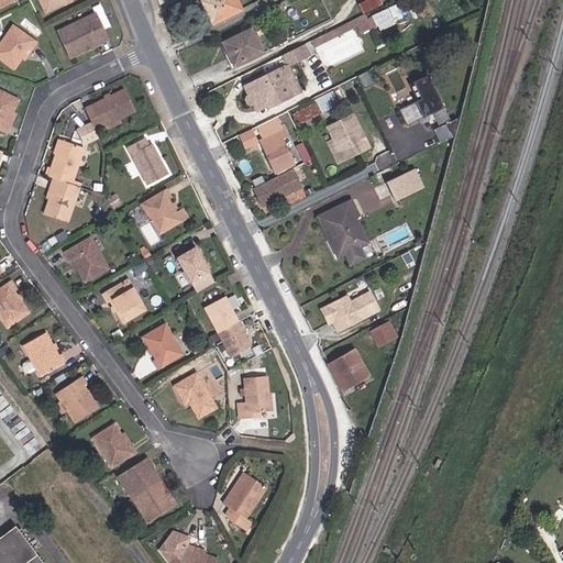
[(40,0),(46,13),(72,0),(40,0)]
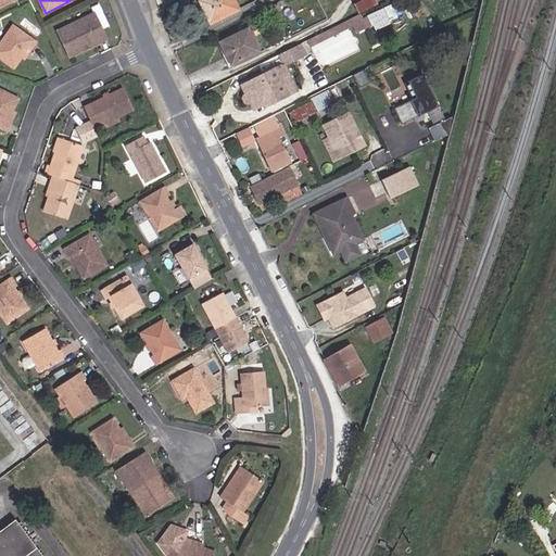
[(235,0),(200,0),(200,1),(211,24),(240,10),(235,0)]
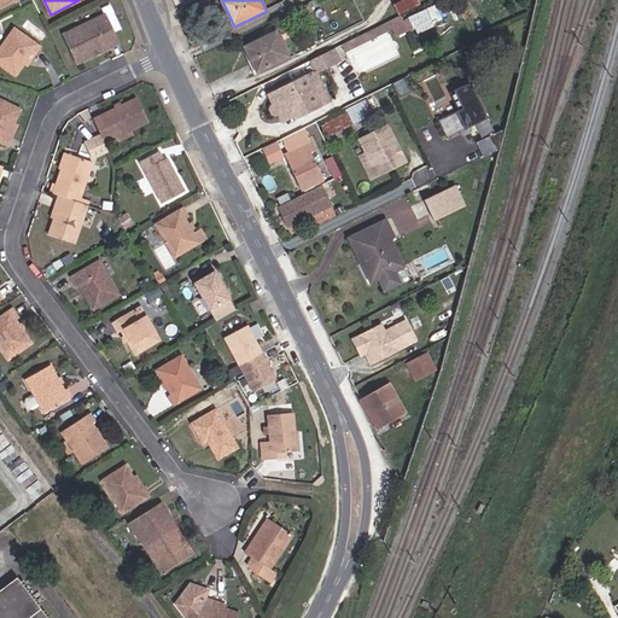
[(418,0),(402,0),(394,5),(400,15),(421,5),(418,0)]
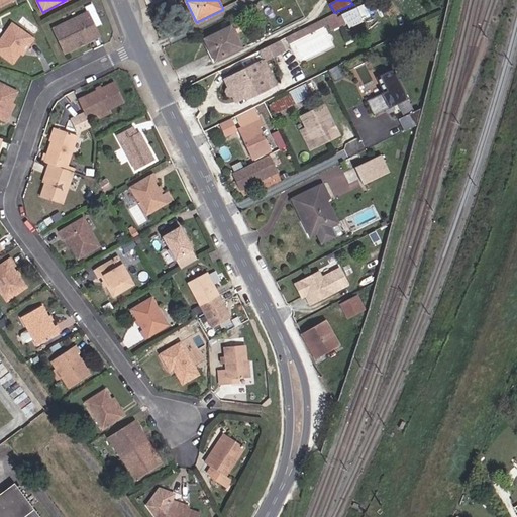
[(81,40),(83,44),(99,36),(87,14),(54,30),(65,53),(78,46),(76,42),(81,40)]
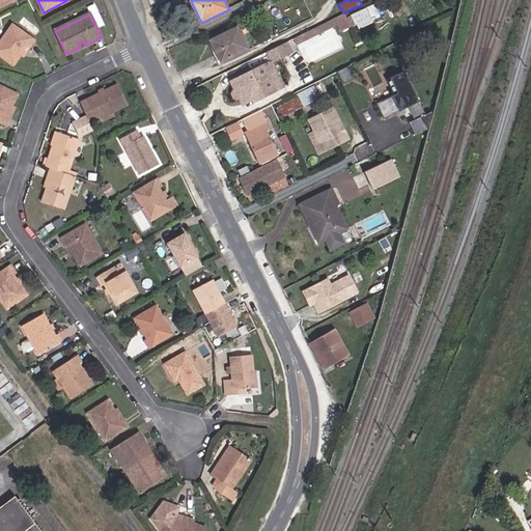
[(20,56),(31,38),(11,25),(0,42),(0,57),(14,65),(20,56)]
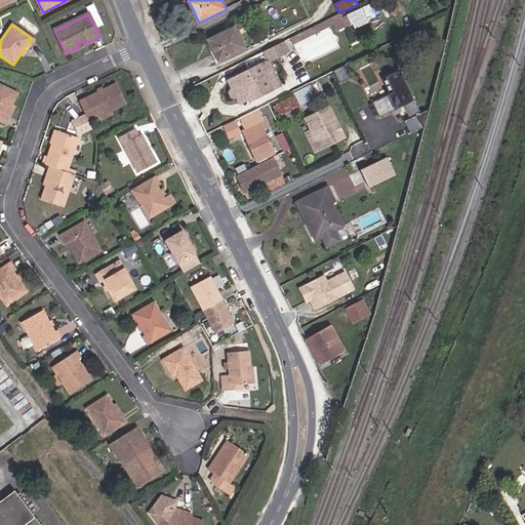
[(235,27),(208,40),(218,62),(245,48),(235,27)]
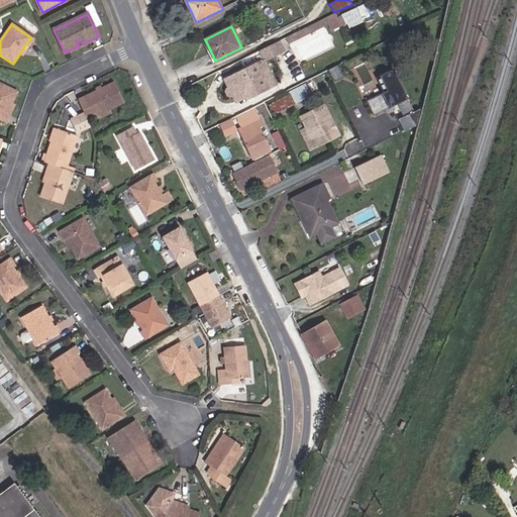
[(34,40),(30,37),(19,55),(22,57),(34,40)]
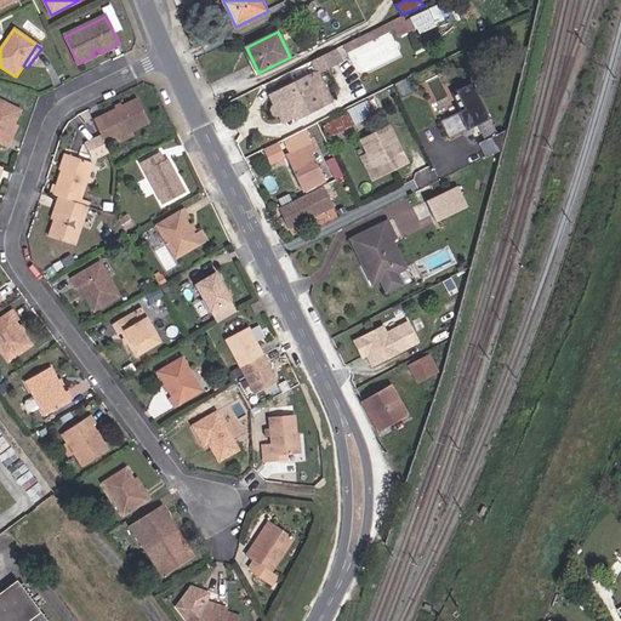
[(311,60),(317,72),(343,60),(339,47),(311,60)]
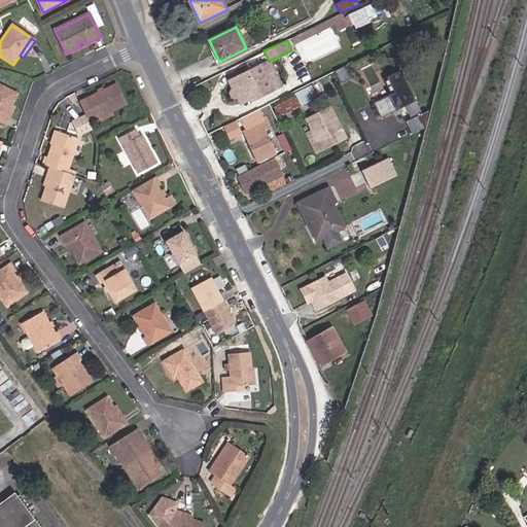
[(266,64),(229,82),(233,90),(230,95),(233,99),(237,100),(240,105),(255,98),(256,100),(275,91),(267,75),(271,73),(266,64)]
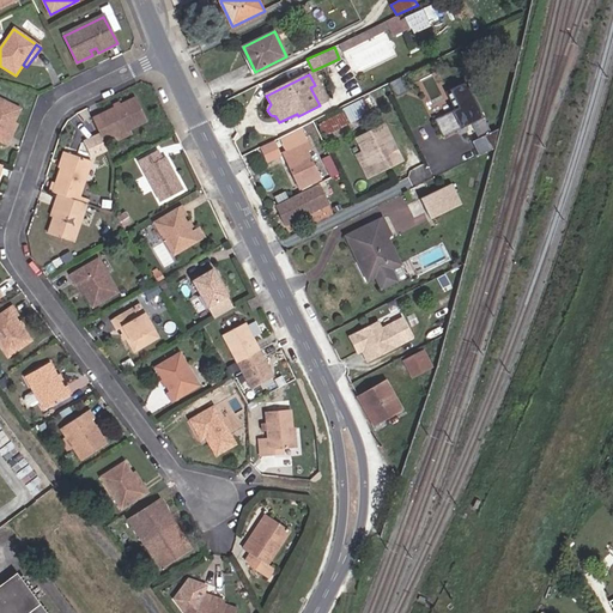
[(443,138),(483,117),(465,83),(448,91),(456,109),(435,120),(443,138)]
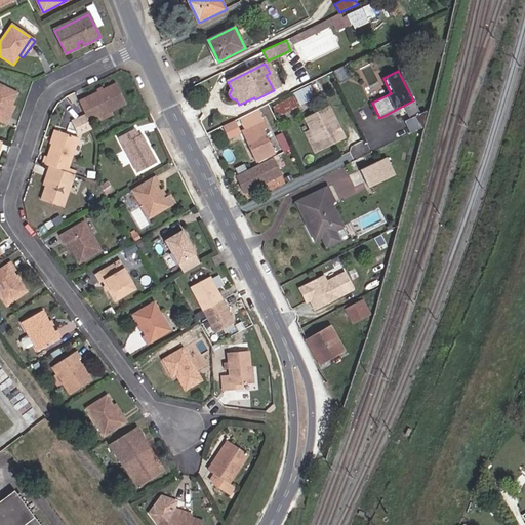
[(115,84),(80,102),(89,123),(94,120),(111,112),(125,105),(115,84)]
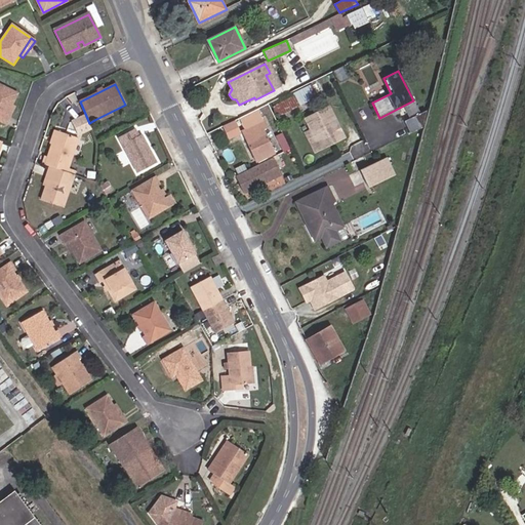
[(6,115),(11,106),(16,94),(0,85),(0,121),(6,124),(9,116),(6,115)]
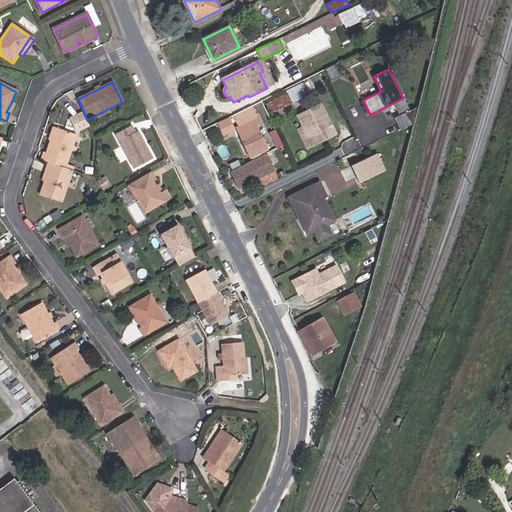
[(309,95),(304,83),(287,92),(287,93),(266,104),(271,114),(309,95)]
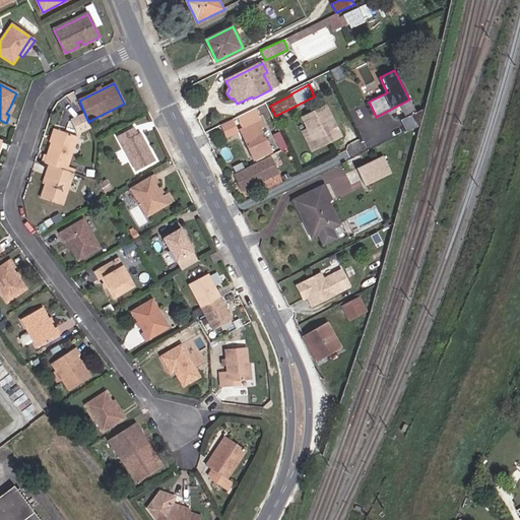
[(303,132),(313,150),(341,136),(326,107),(298,121),(303,132)]
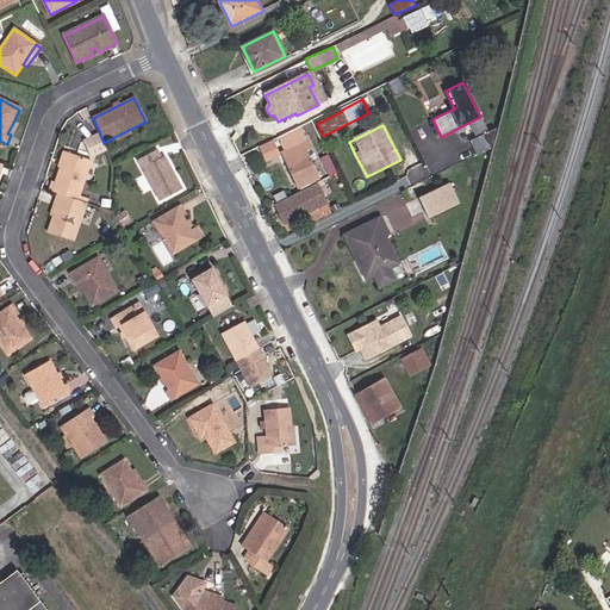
[(477,154),(497,143),(490,129),(470,139),(477,154)]
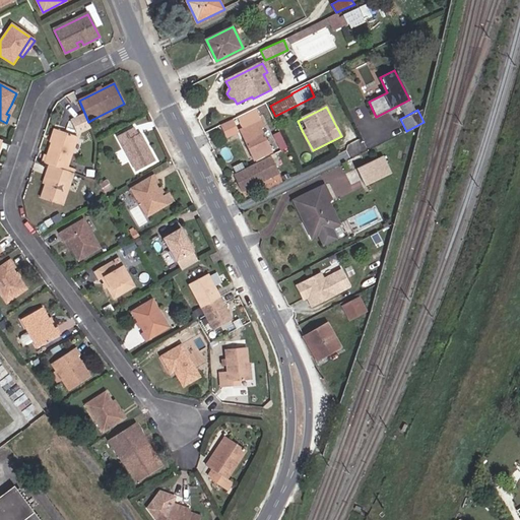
[(110,111),(93,119),(95,122),(112,115),(110,111)]
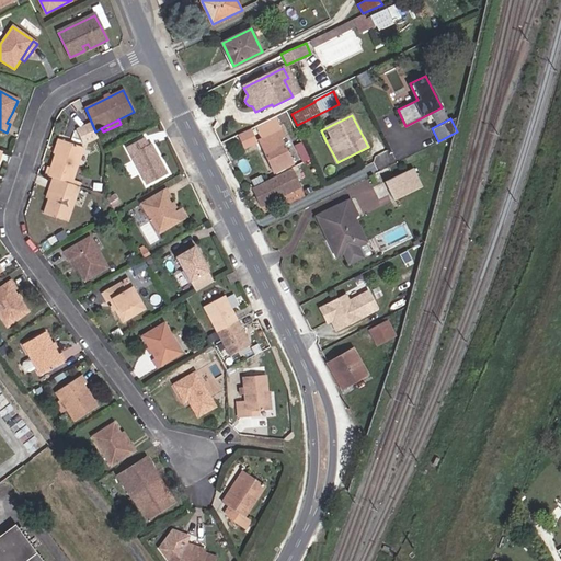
[(99,138),(95,132),(92,124),(77,132),(83,146),(99,138)]
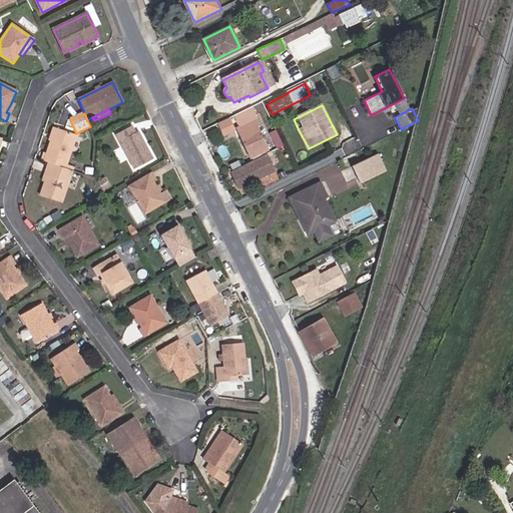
[(234,129),(228,118),(219,123),(224,134),(234,129)]
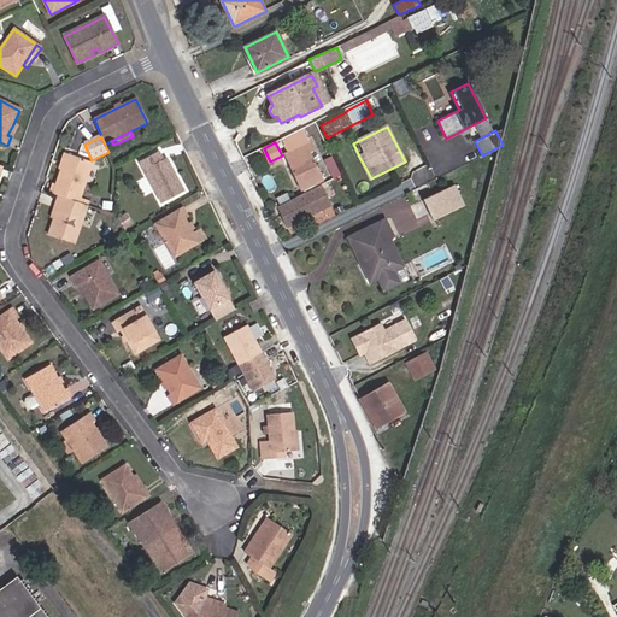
[(311,142),(286,153),(303,191),(323,181),(311,152),(315,151),(311,142)]
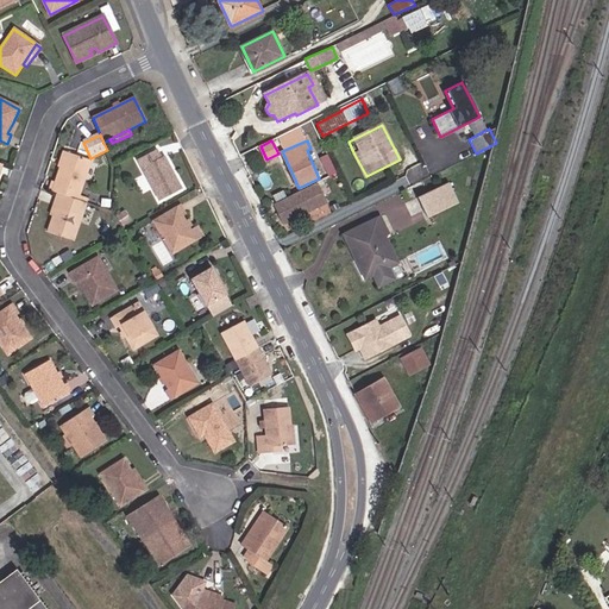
[(182,188),(164,156),(162,157),(157,150),(137,161),(158,201),(182,188)]
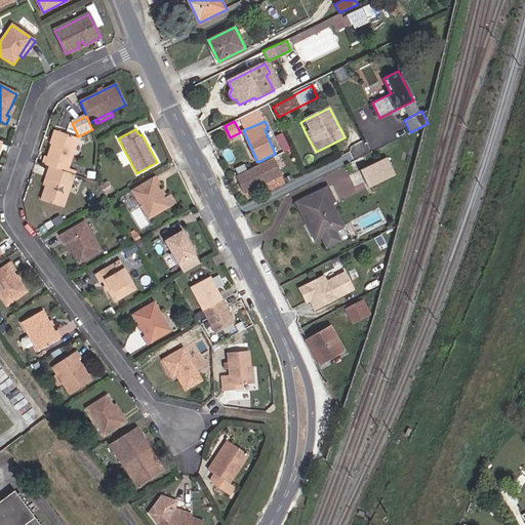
[(51,145),(44,165),(48,166),(66,172),(68,168),(78,138),(55,131),(51,145)]
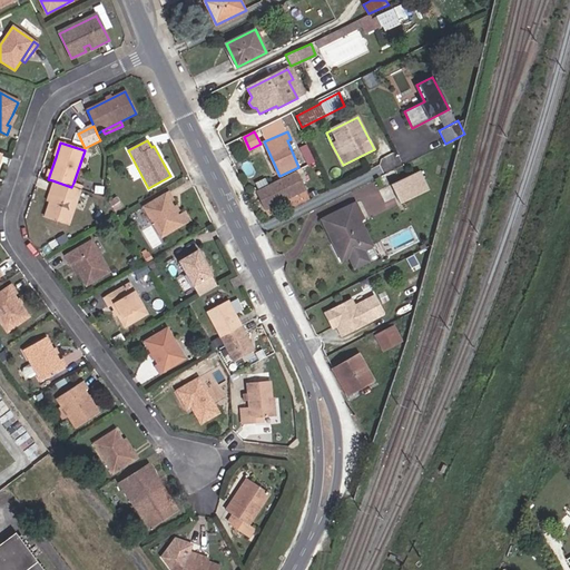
[(343,165),(332,145),(326,147),(336,168),(343,165)]
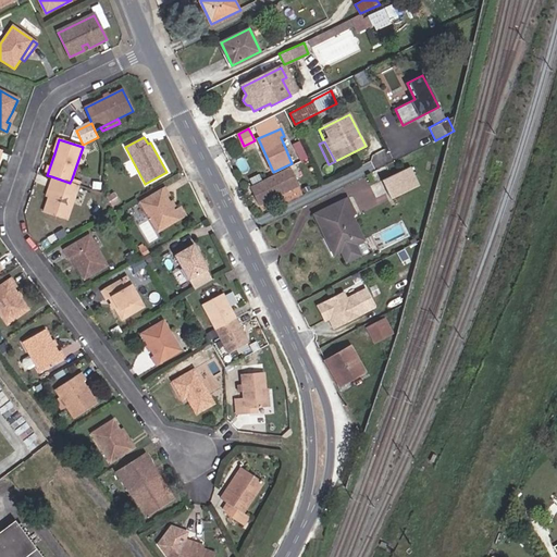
[(291,166),(256,184),(260,192),(255,195),(260,205),(283,194),(284,190),(286,192),(299,185),(291,166)]
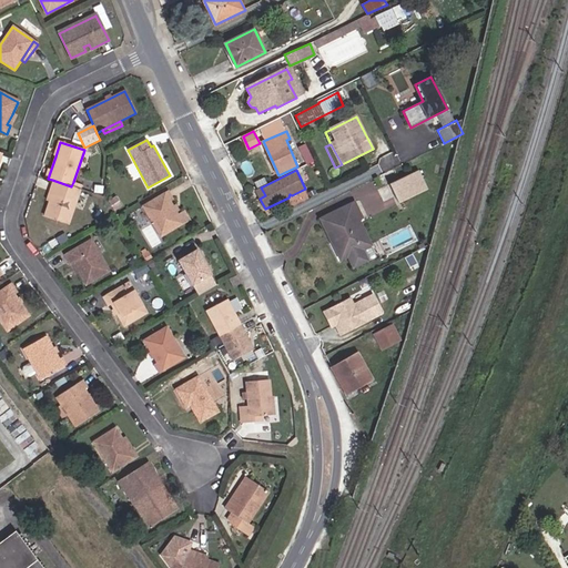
[(68,224),(80,189),(71,186),(52,180),(49,190),(52,191),(49,202),(43,216),(68,224)]
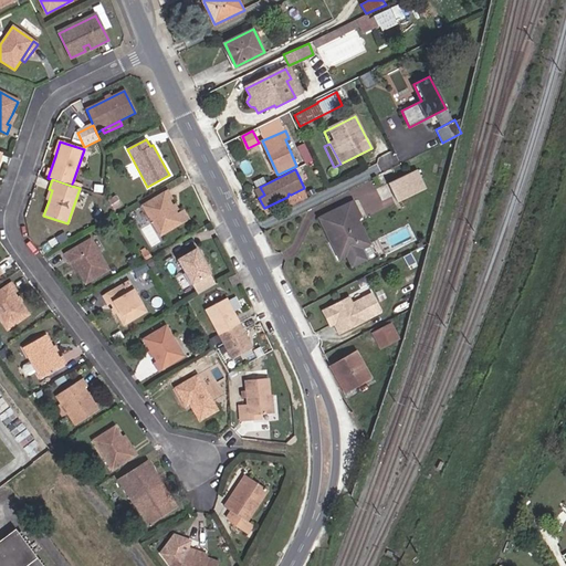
[(395,180),(380,188),(384,195),(392,190),(398,202),(412,195),(407,182),(402,185),(398,187),(395,180)]
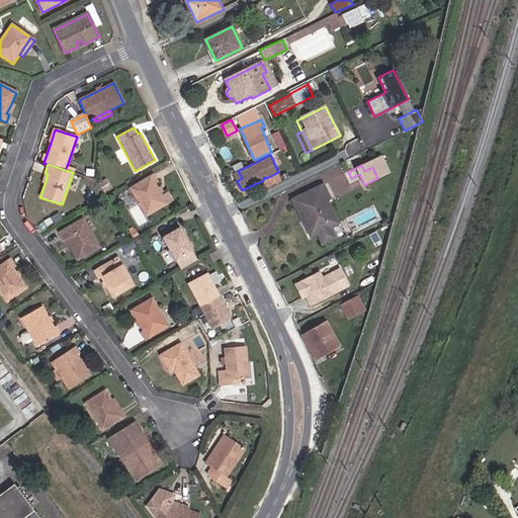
[(242,178),(238,171),(234,174),(237,181),(242,178)]
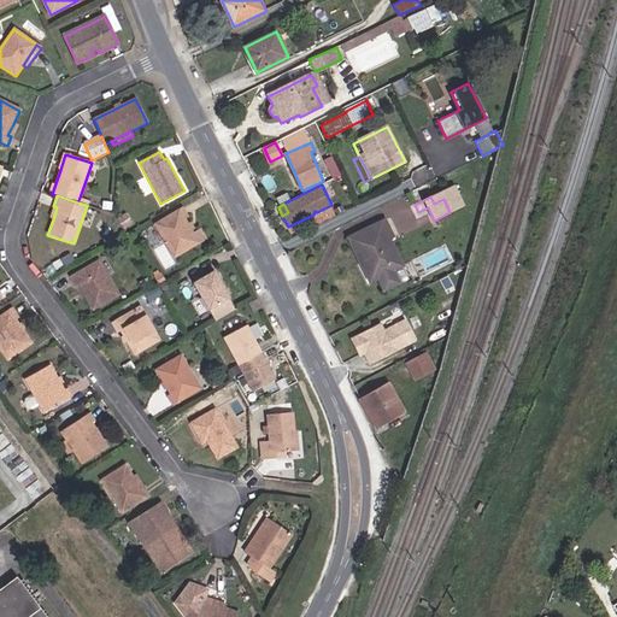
[(188,217),(182,209),(154,225),(174,257),(207,239),(201,229),(193,234),(184,219),(188,217)]
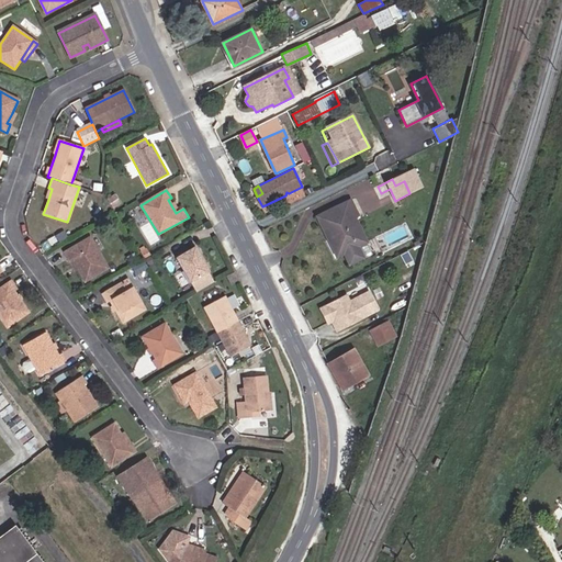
[(364,258),(358,247),(368,242),(356,217),(359,215),(351,200),(318,216),(326,234),(335,229),(346,253),(344,254),(349,266),(364,258)]
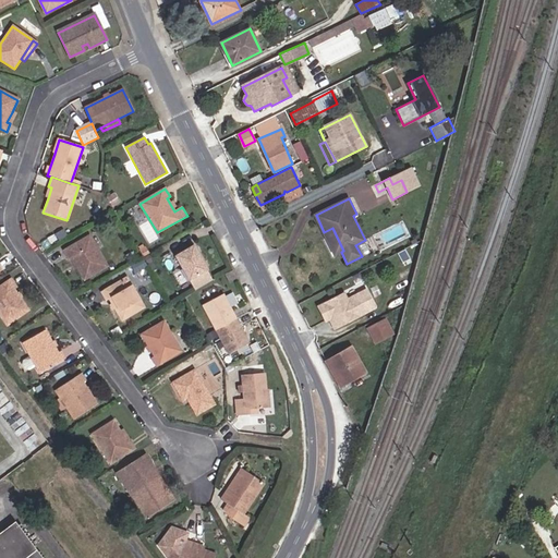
[(336,255),(341,252),(343,251),(332,228),(324,232),(336,255)]
